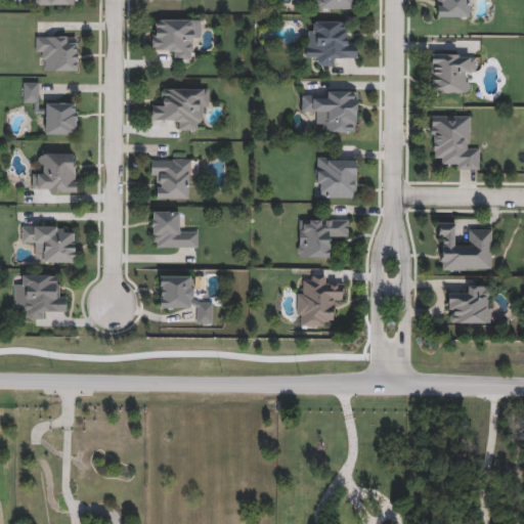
[(358,0),(358,10),(318,10),(318,0),(358,0)]
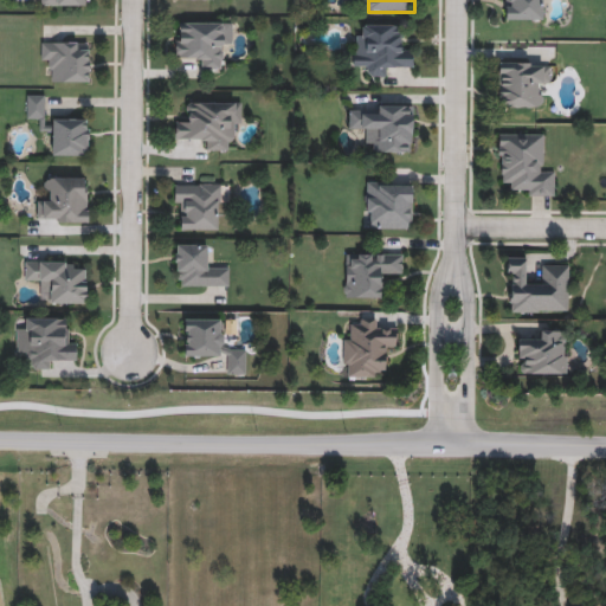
[(545,0),(545,18),(509,18),(509,0),(545,0)]
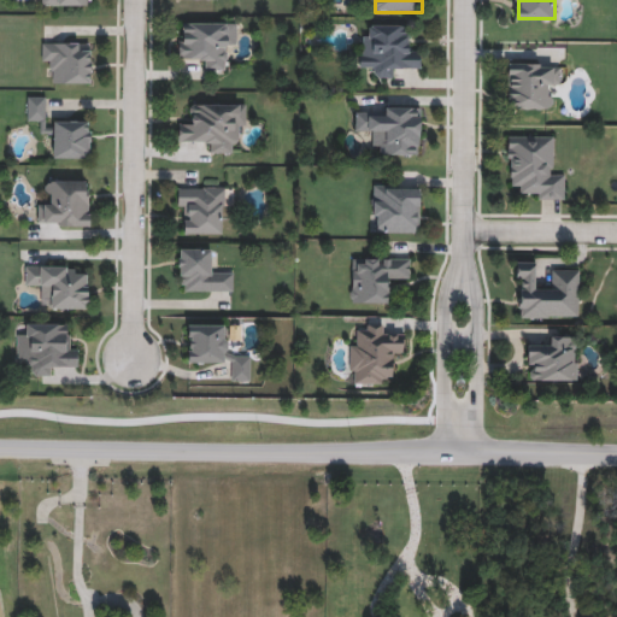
[(178,59),(178,24),(236,24),(236,48),(224,48),(224,72),(204,72),(204,59),(178,59)]
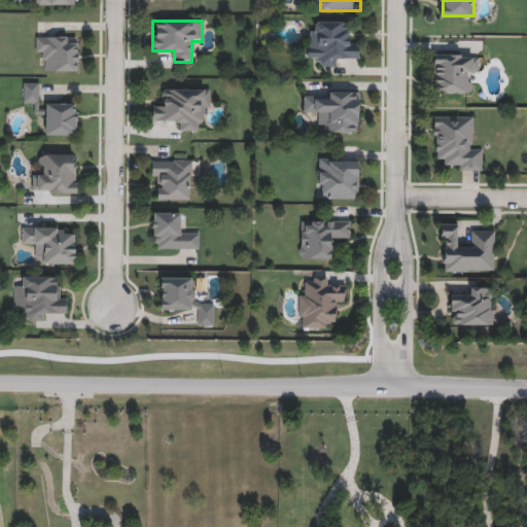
[(349,23),(349,44),(359,45),(359,57),(338,57),(338,67),(317,67),(317,56),(307,56),(307,33),(317,33),(317,23),(349,23)]
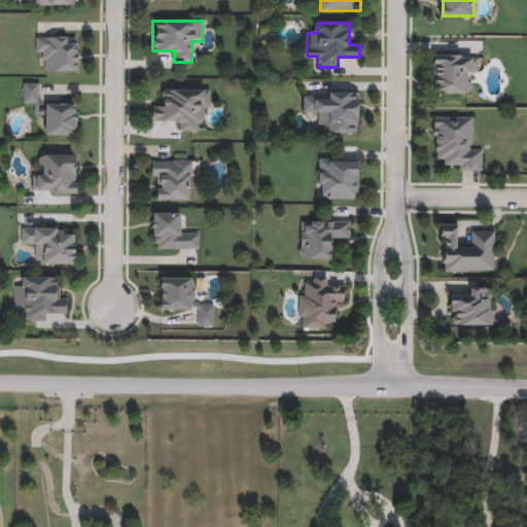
[(77,37),(77,72),(46,72),(46,60),(36,60),(36,37),(77,37)]
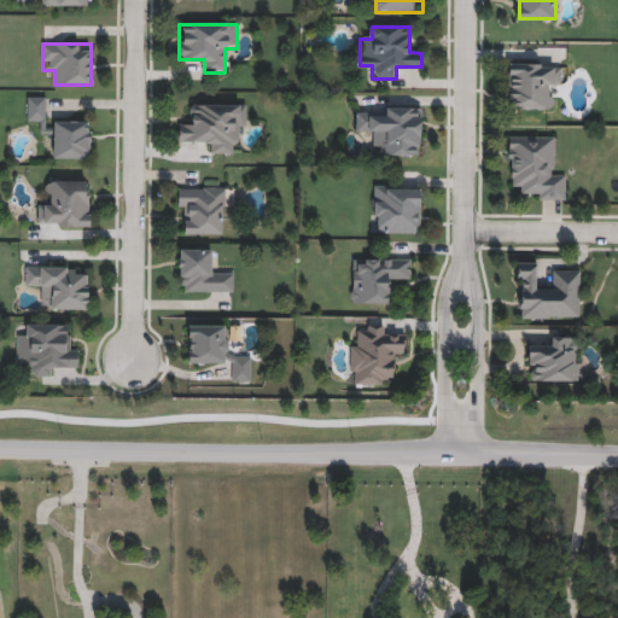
[(507,62),(563,62),(563,85),(549,85),(549,108),(507,108),(507,62)]
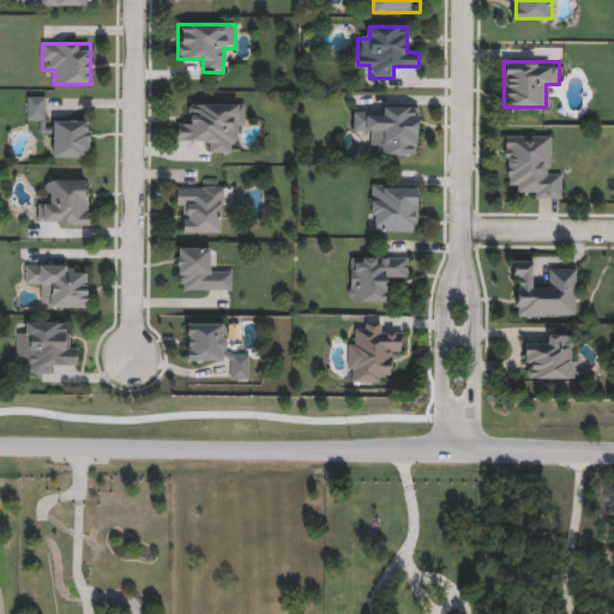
[(28,121),(28,97),(46,97),(46,121),(28,121)]
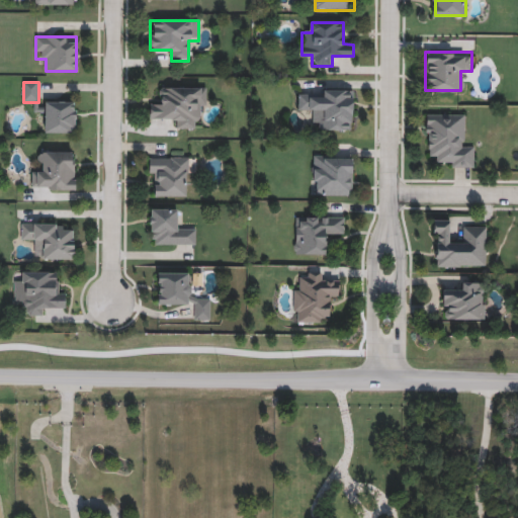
[(206,89),(205,110),(198,110),(197,131),(173,130),(174,119),(150,118),(150,106),(160,107),(161,88),(206,89)]
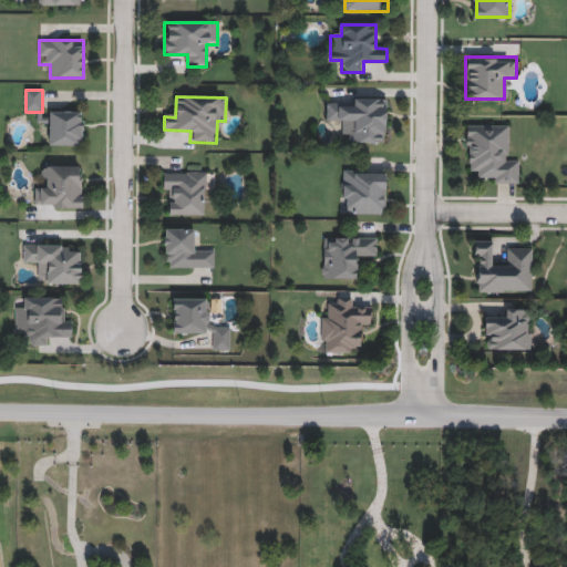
[(387,100),(385,144),(350,143),(350,133),(338,132),(338,121),(327,121),(327,99),(387,100)]
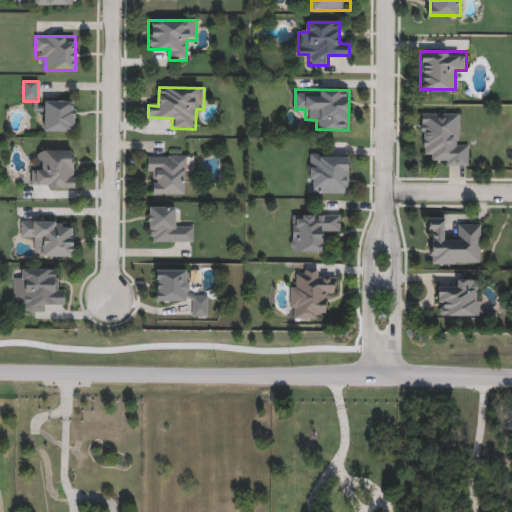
[(75,133),(43,133),(43,101),(75,101),(75,133)]
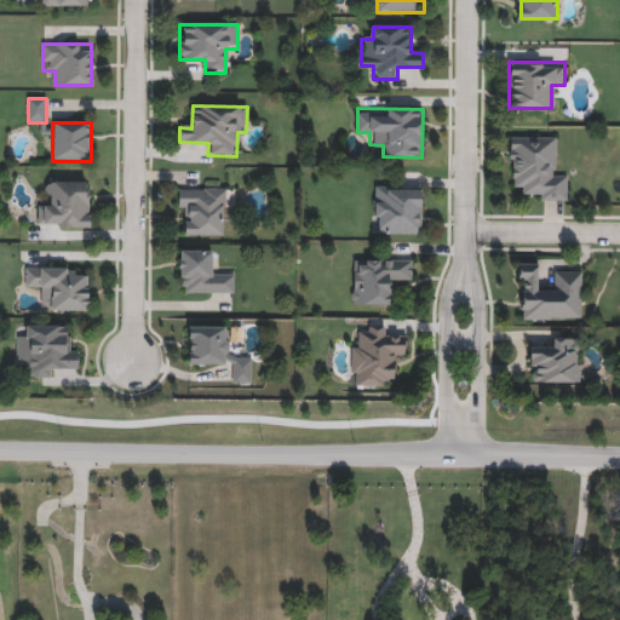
[(555,135),(555,173),(567,173),(567,199),(523,199),(523,185),(509,185),(510,135),(555,135)]
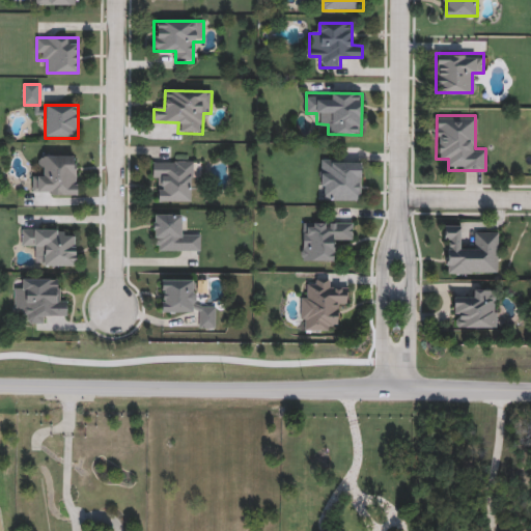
[(78,195),(32,195),(32,176),(43,176),(43,157),(78,157),(78,195)]
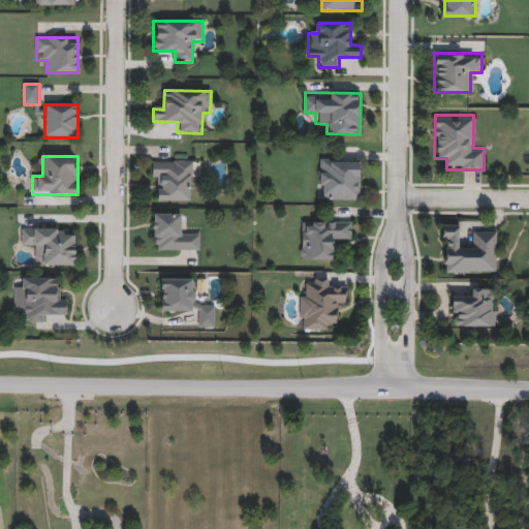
[(319,200),(319,159),(360,159),(360,200),(319,200)]
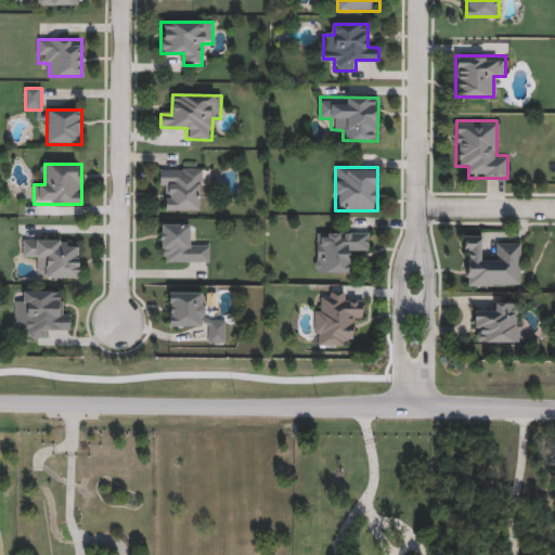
[(202,211),(169,211),(169,191),(159,191),(159,169),(202,169),(202,211)]
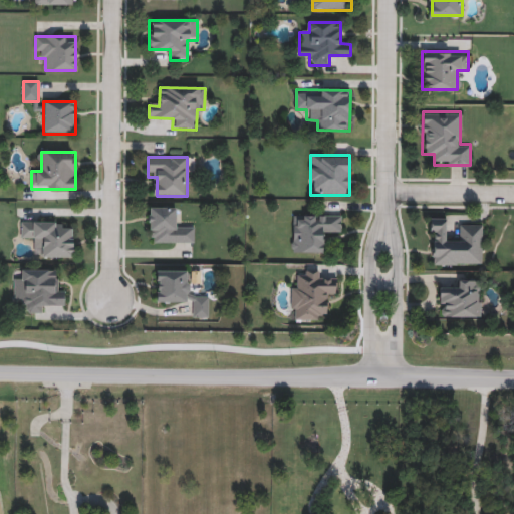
[(149,244),(149,209),(175,209),(175,227),(195,227),(195,244),(149,244)]
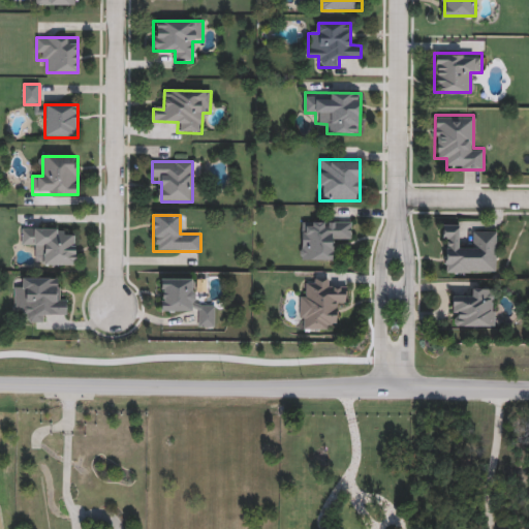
[(352,222),(352,242),(332,242),(332,260),(301,260),(301,222),(352,222)]
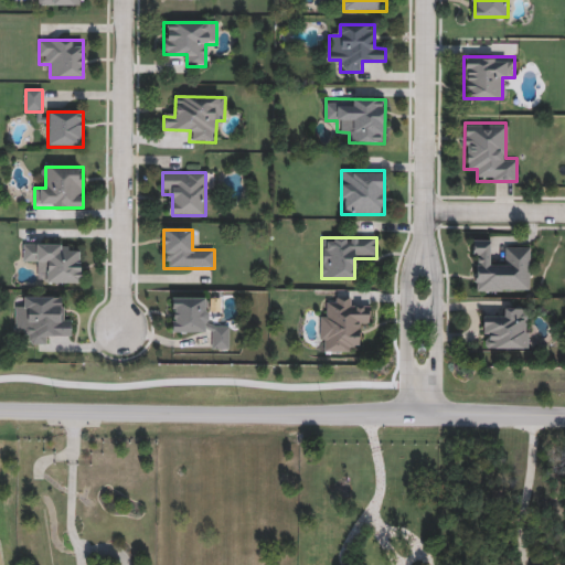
[(472,289),(472,238),(493,238),(493,260),(507,260),(507,246),(530,246),(530,289),(472,289)]
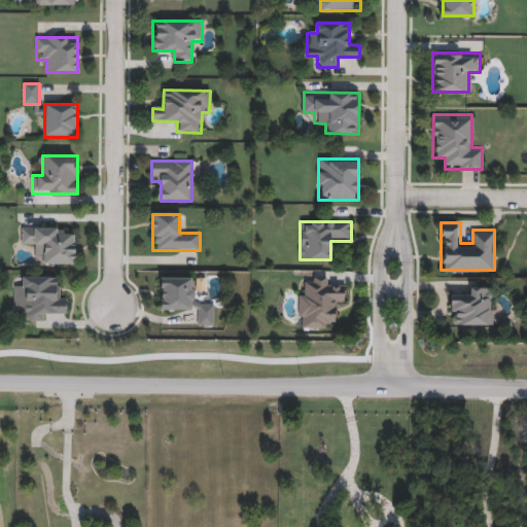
[(75,265),(42,266),(42,255),(33,255),(33,247),(22,247),(22,229),(65,227),(65,238),(75,237),(75,265)]
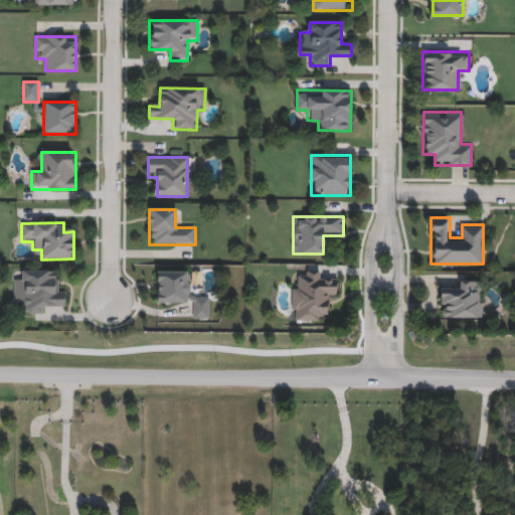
[(55,271),(55,292),(64,292),(64,305),(44,305),(44,315),(24,315),(24,303),(14,303),(14,281),(23,281),(23,272),(55,271)]
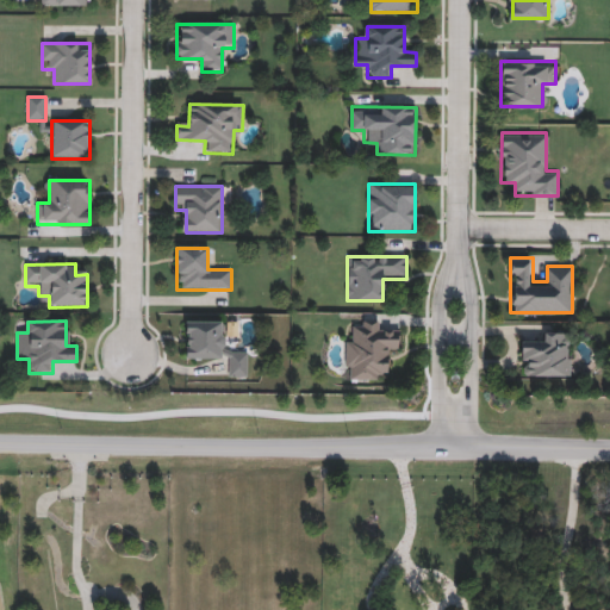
[(186,360),(186,322),(223,322),(223,352),(248,352),(248,378),(226,378),(226,360),(186,360)]
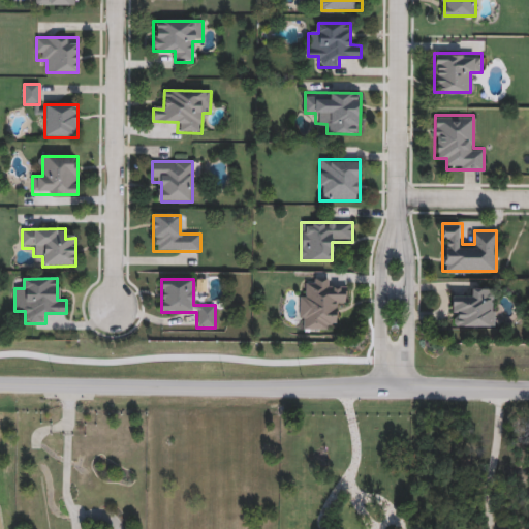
[(336,331),(300,331),(300,291),(310,291),(310,279),(330,279),(330,287),(346,287),(346,306),(336,306),(336,331)]
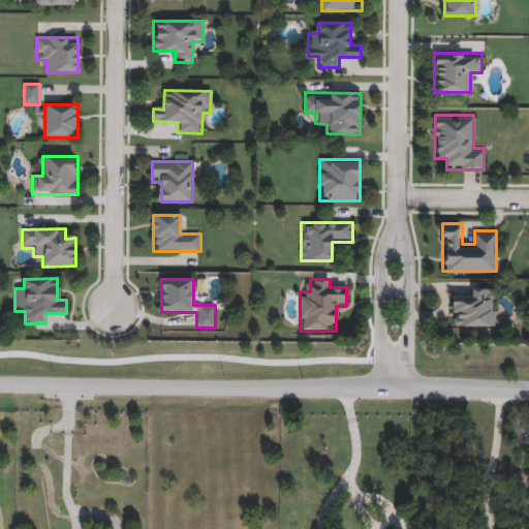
[(494,287),(494,324),(453,324),(453,296),(472,296),(472,287),(494,287)]
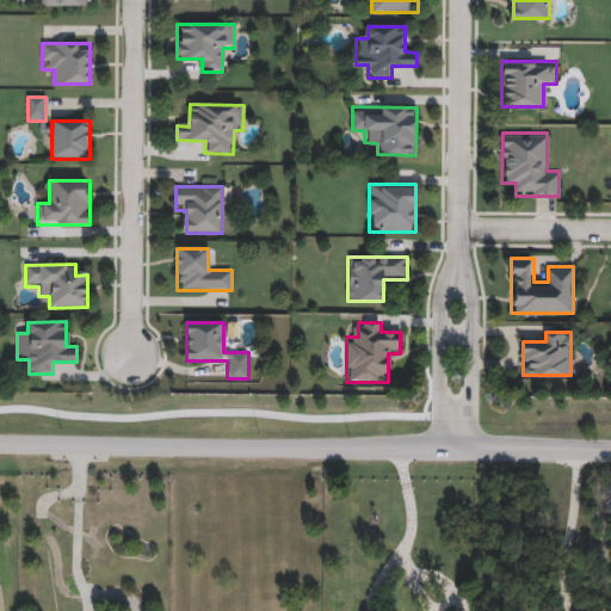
All buildings are outlined.
